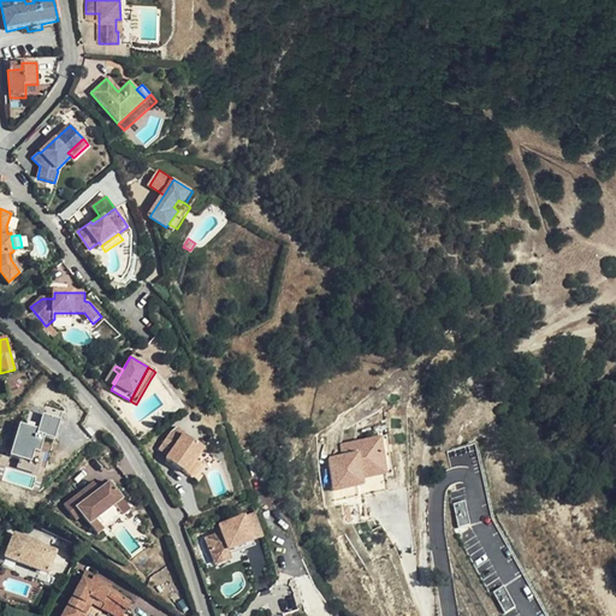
[(118,373),(113,369),(107,380),(112,383),(118,373)]
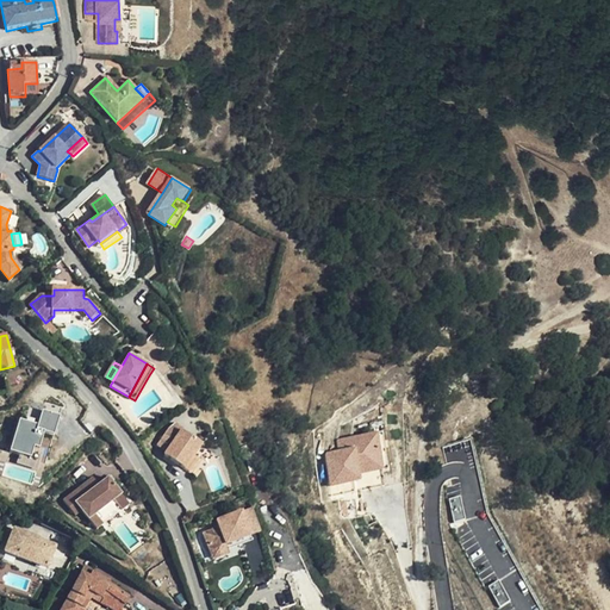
[(19,419),(10,453),(18,455),(31,459),(33,448),(39,449),(39,448),(44,433),(54,436),(62,408),(44,403),(37,425),(19,419)]
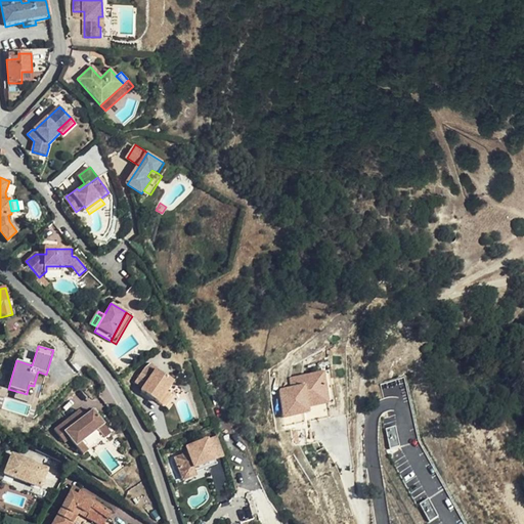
[(145,365),(135,381),(143,387),(141,390),(158,401),(173,381),(157,369),(158,367),(150,362),(145,365)]
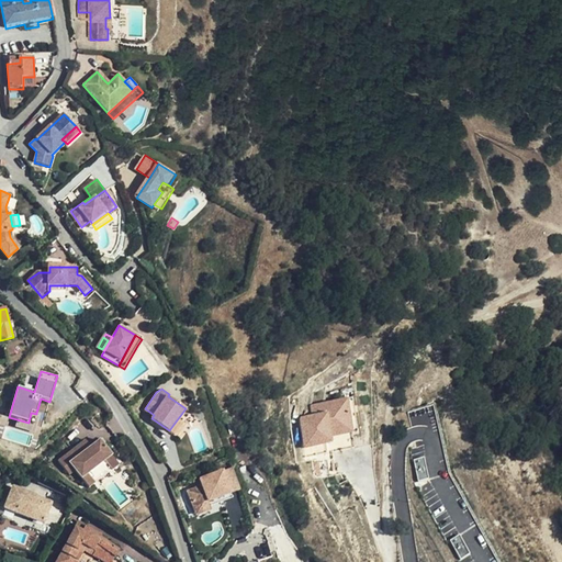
[(352,398),(347,400),(352,433),(358,433),(352,398)]
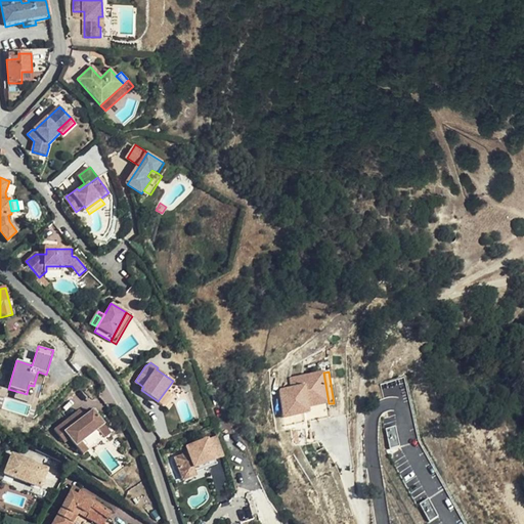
[(323,373),(291,378),(292,387),(280,389),(285,417),(309,412),(308,406),(329,403),(323,373)]
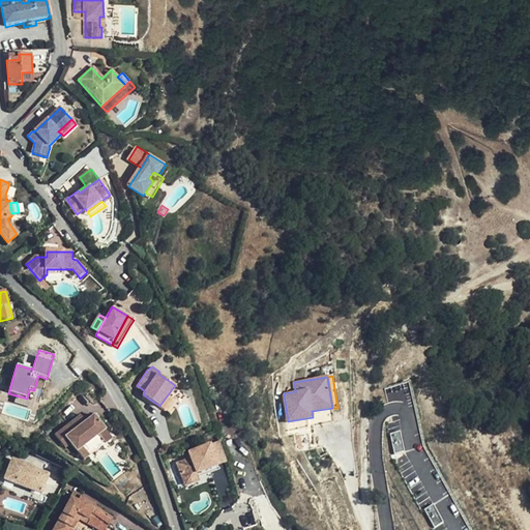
[(410,381),(384,386),(392,421),(387,422),(388,435),(390,434),(394,454),(391,454),(422,511),(424,509),(435,528),(432,529),(470,529),(425,446),(410,381)]
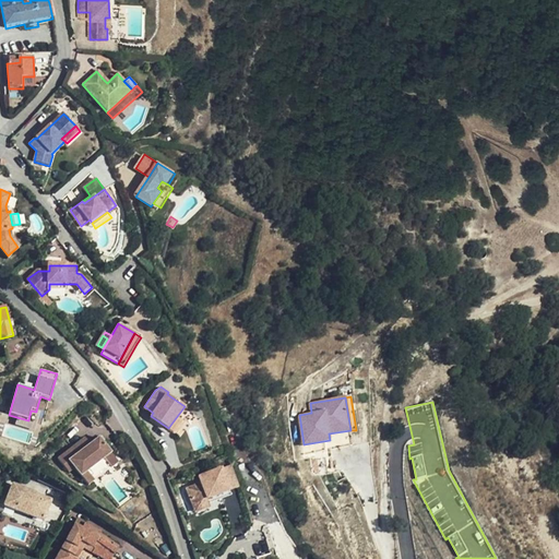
[(40,412),(36,411),(36,412),(31,411),(28,420),(16,417),(14,426),(35,431),(40,412)]
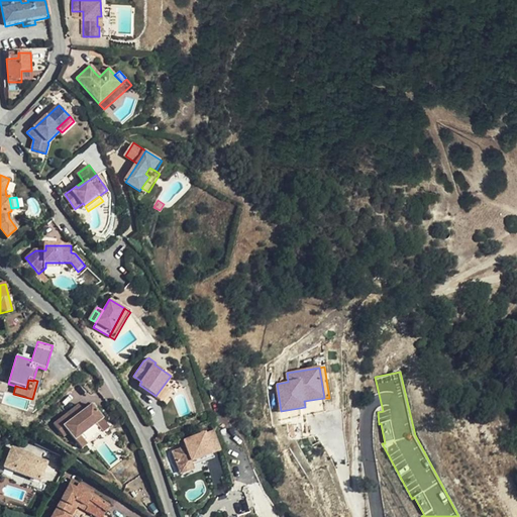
[(306,415),(326,412),(324,398),(304,401),(305,407),(281,411),(282,419),(301,416),(304,432),(309,431),(306,415)]
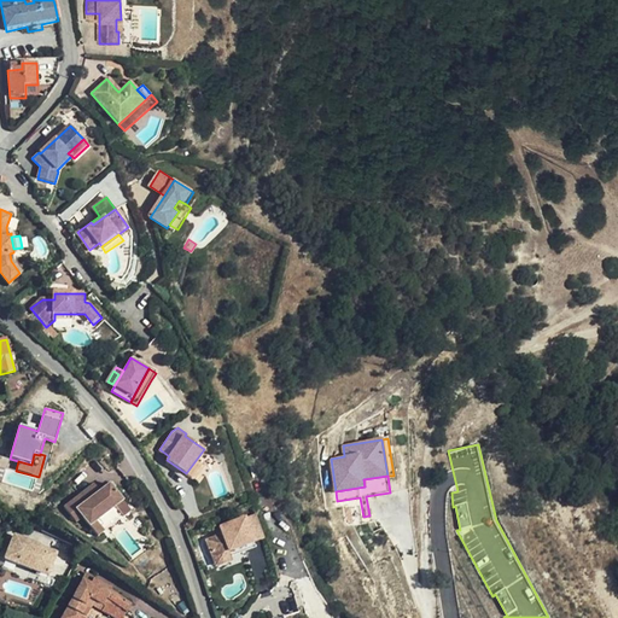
[(122,502),(117,495),(106,501),(100,493),(69,513),(80,530),(87,525),(93,535),(100,530),(98,526),(118,513),(121,516),(128,512),(122,502)]
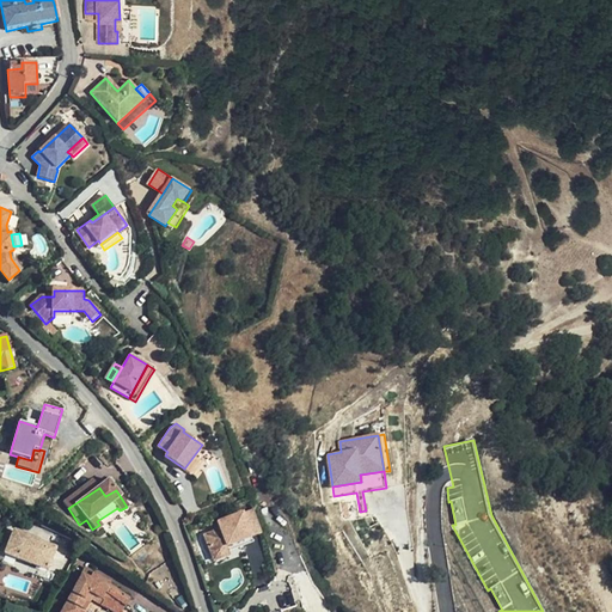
[(127,507),(120,510),(127,522),(134,518),(127,507)]
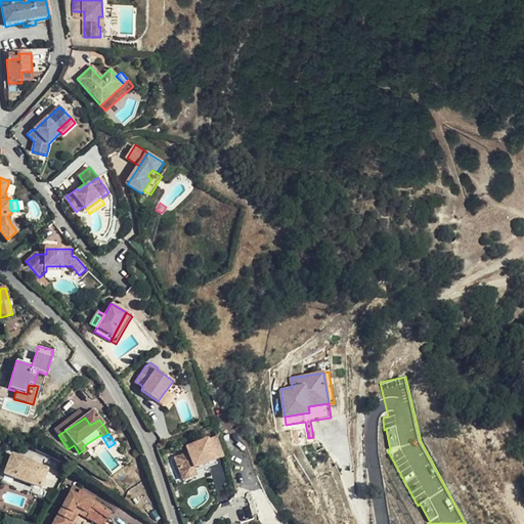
[(195,440),(198,444),(209,439),(207,436),(195,440)]
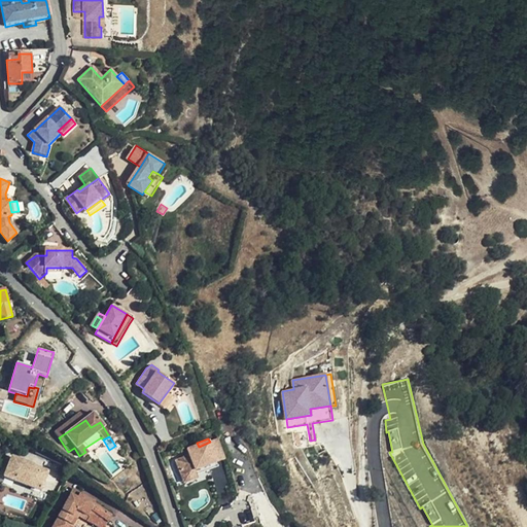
[(216,440),(210,442),(217,461),(222,459),(216,440)]
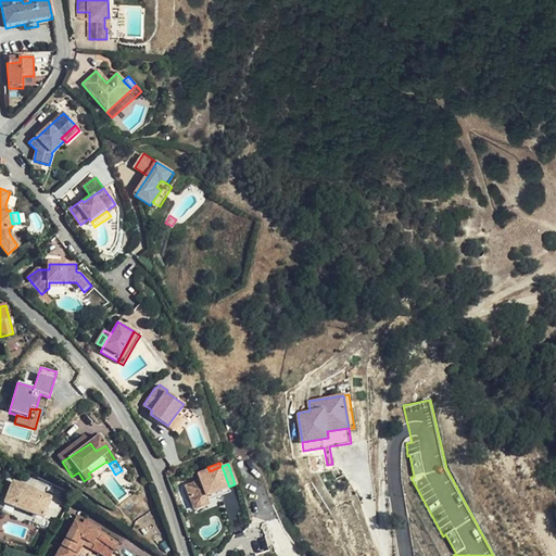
[(222,466),(210,471),(201,475),(203,480),(197,483),(188,487),(193,501),(222,490),(229,487),(222,466)]
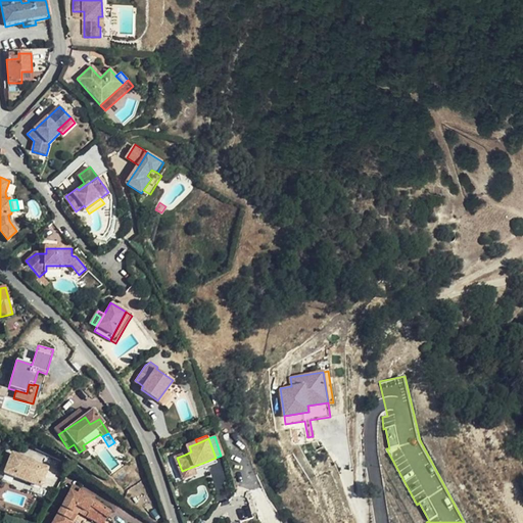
[(191,452),(189,446),(182,448),(185,455),(191,452)]
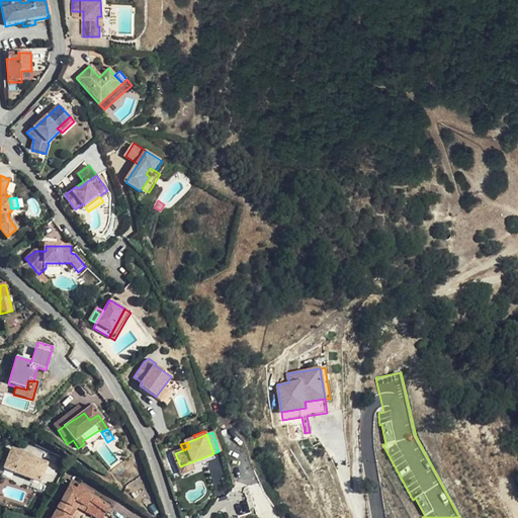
[(84,444),(78,448),(84,457),(90,453),(84,444)]
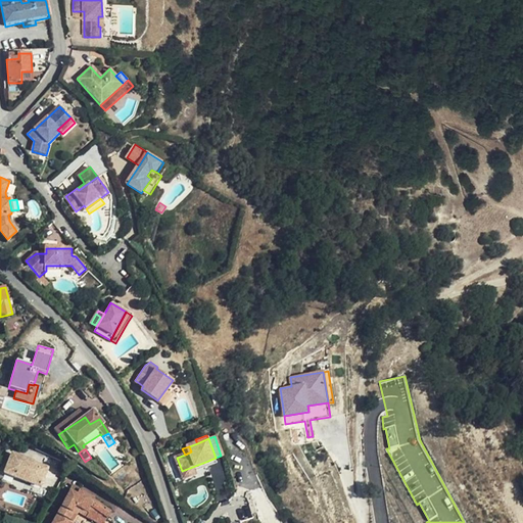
[(14,449),(7,468),(42,483),(50,466),(36,460),(35,458),(14,449)]
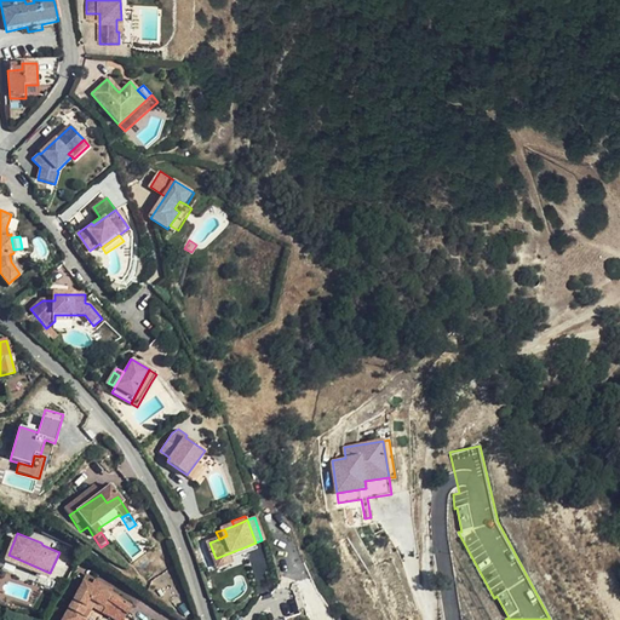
[(250,552),(247,546),(216,558),(220,569),(235,563),(234,558),(250,552)]
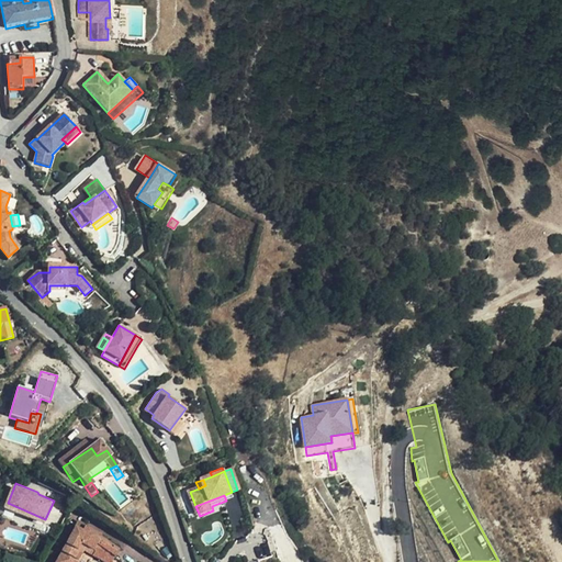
[(45,519),(8,503),(2,515),(41,531),(45,519)]
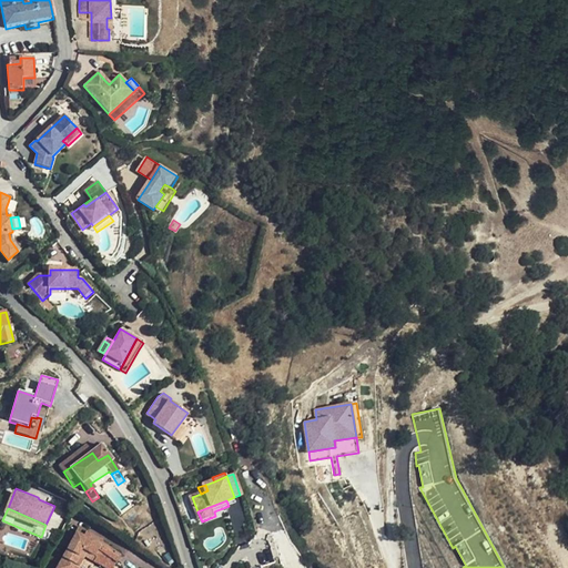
[(0,553),(2,555),(11,558),(13,550),(30,558),(41,537),(2,520),(0,521),(0,553)]
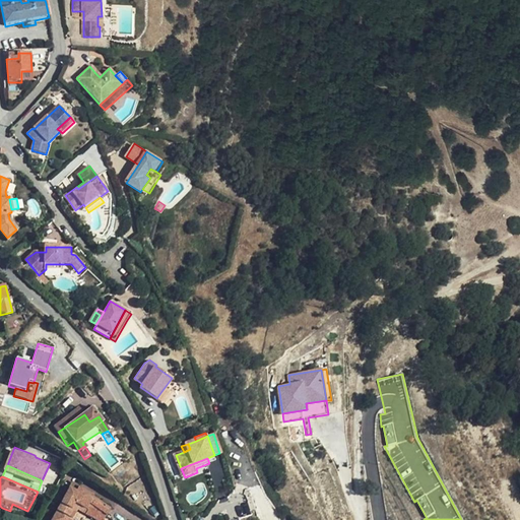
[(76,492),(77,490),(78,486),(72,483),(69,489),(76,492)]
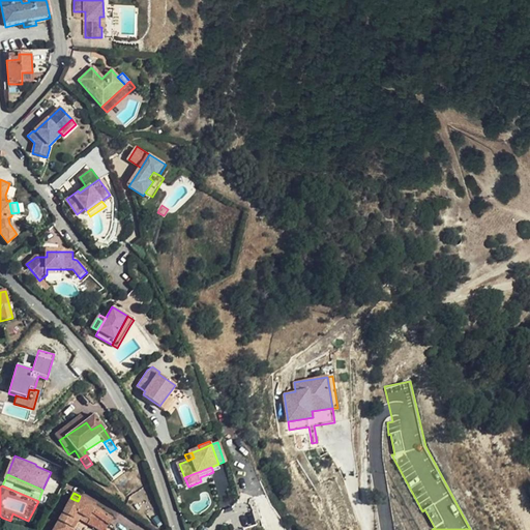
[(87,527),(90,521),(78,514),(75,521),(80,524),(87,527)]
